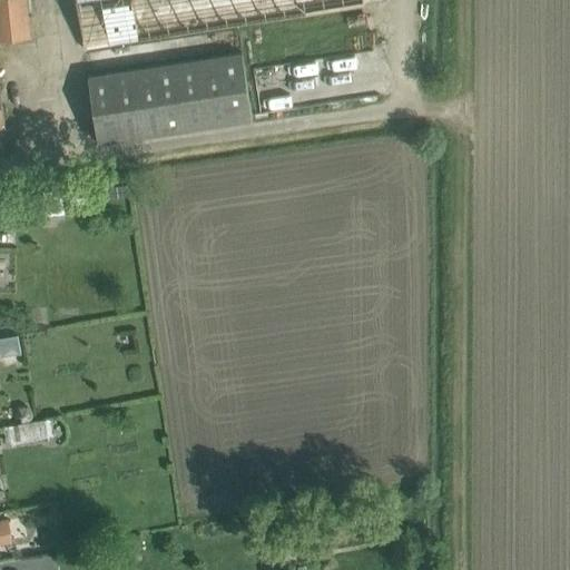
[(0,0),(0,40),(33,38),(29,0),(0,0)]
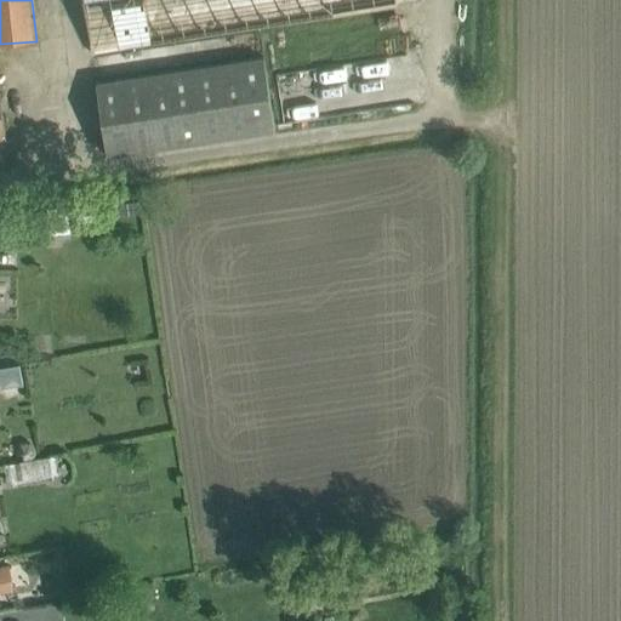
[(397,6),(396,0),(83,0),(91,52),(330,17),(397,6)]
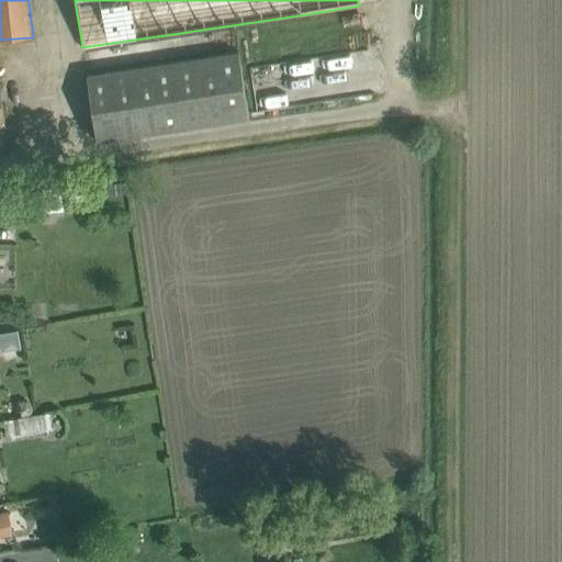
[(237,49),(85,72),(96,141),(247,116),(237,49)]
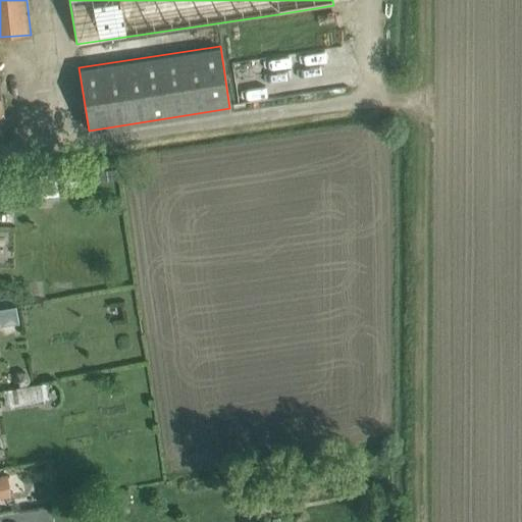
[(14,376),(14,377),(14,378),(14,379),(15,380),(15,381),(16,381),(16,382),(17,382),(17,383),(18,383),(18,384),(19,384),(20,384),(21,384),(22,384),(23,384),(24,384),(25,384),(27,383),(28,383),(28,382),(29,382),(29,381),(30,381),(30,380),(30,379),(31,379),(31,378),(31,377),(31,376),(31,375),(30,374),(30,373),(29,372),(29,371),(28,371),(28,370),(27,370),(25,369),(24,369),(23,369),(22,369),(21,369),(20,369),(19,369),(18,370),(17,370),(17,371),(16,371),(16,372),(15,372),(15,373),(15,374),(14,375),(14,376)]
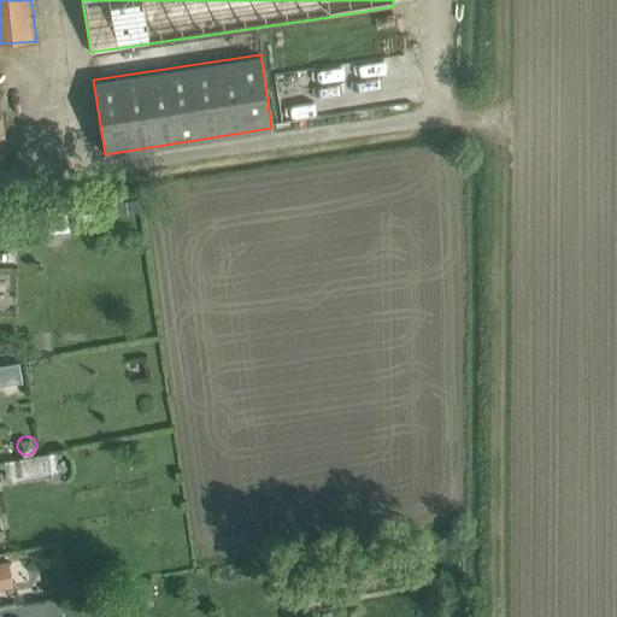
[(51,470),(48,453),(30,456),(34,472),(51,470)]
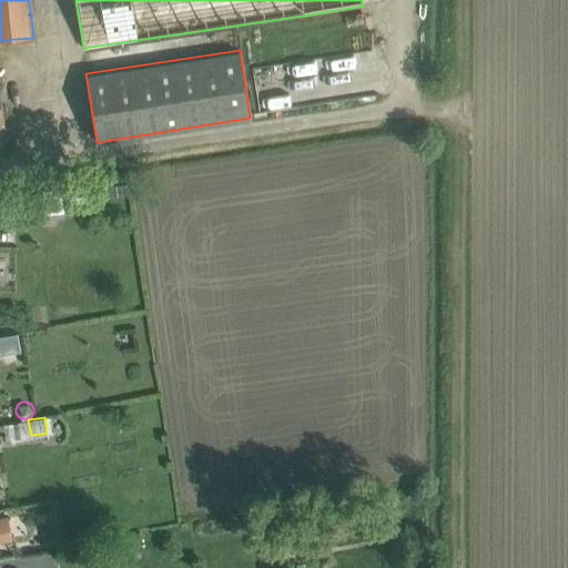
[(0,515),(0,540),(10,539),(7,515),(0,515)]
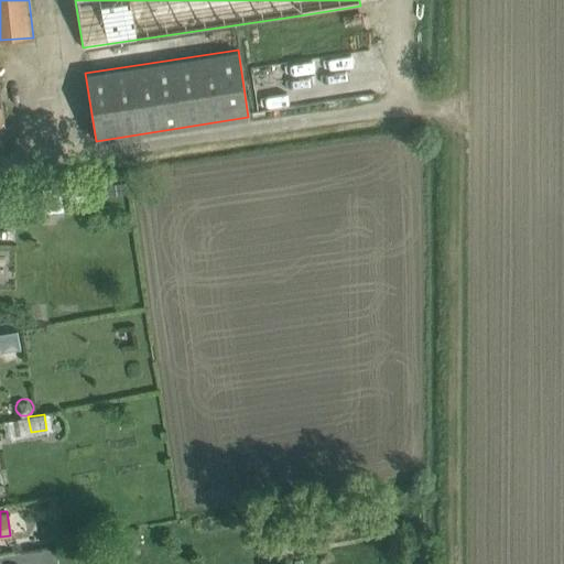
[(307,523),(295,524),(296,535),(308,534),(307,523)]
